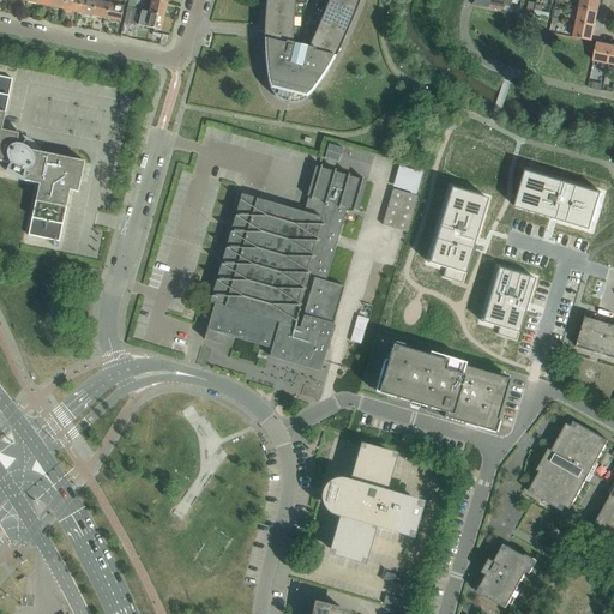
[(66,0),(52,0),(50,7),(64,11),(66,0)]
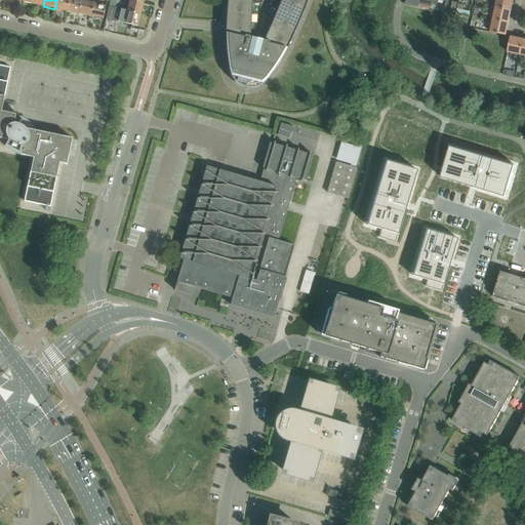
[(67,11),(69,0),(56,0),(54,9),(67,11)]
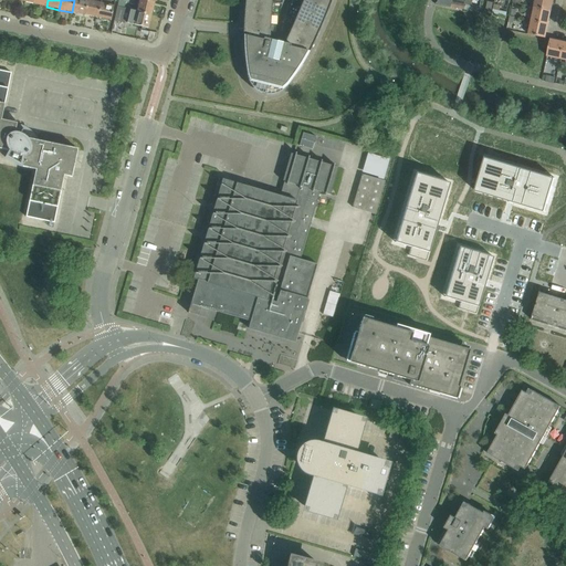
[(85,16),(87,0),(74,0),(72,12),(85,16)]
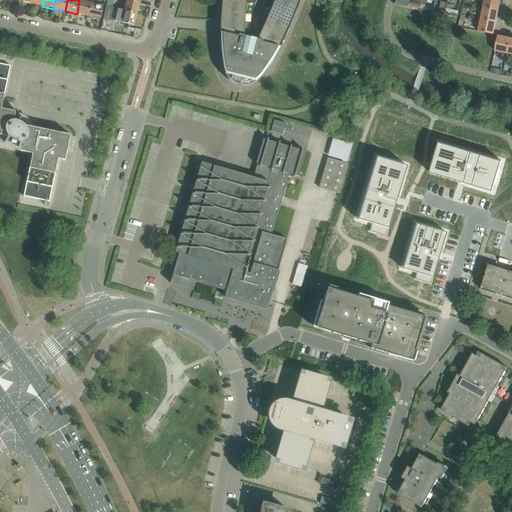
[(89,16),(91,0),(79,0),(77,14),(89,16)]
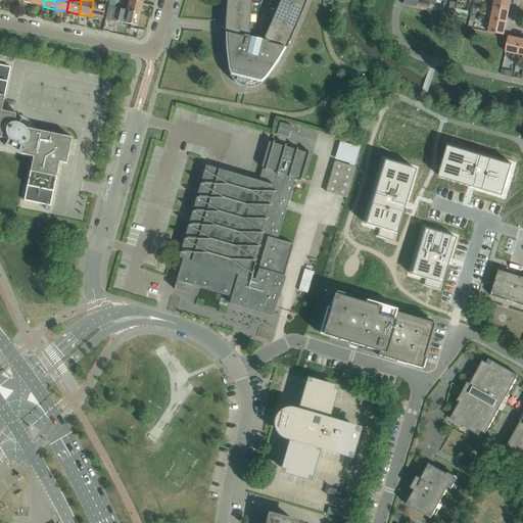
[(103,19),(106,1),(100,0),(93,0),(91,16),(103,19)]
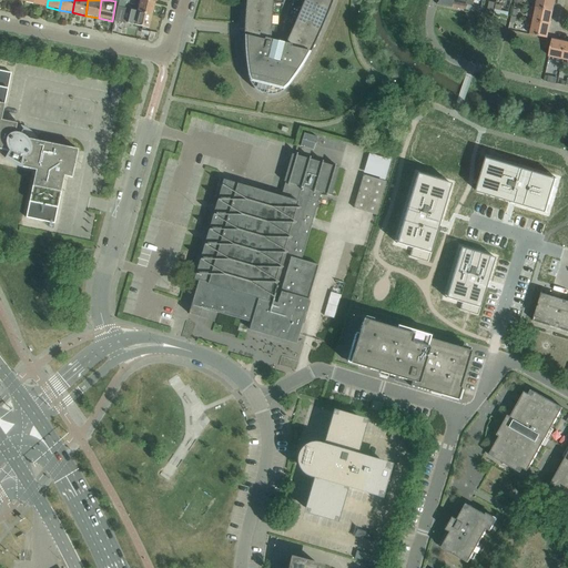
[(124,9),(125,8),(127,1),(124,1),(124,0),(119,0),(118,8),(124,9)]
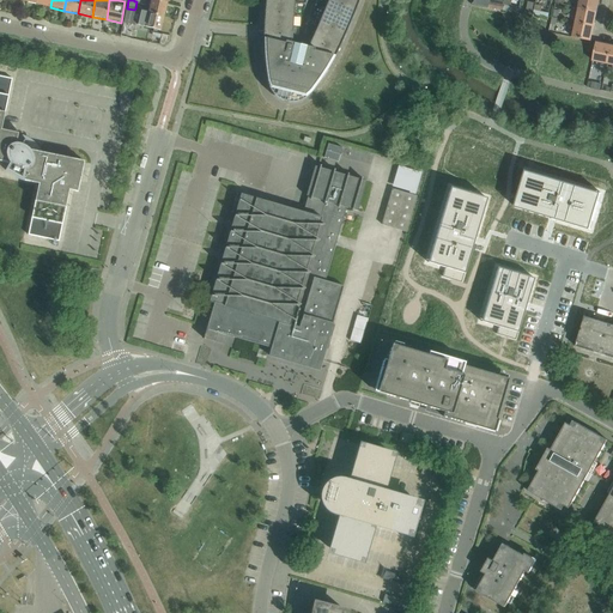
[(164,17),(168,4),(155,0),(151,0),(149,12),(149,13),(164,17)]
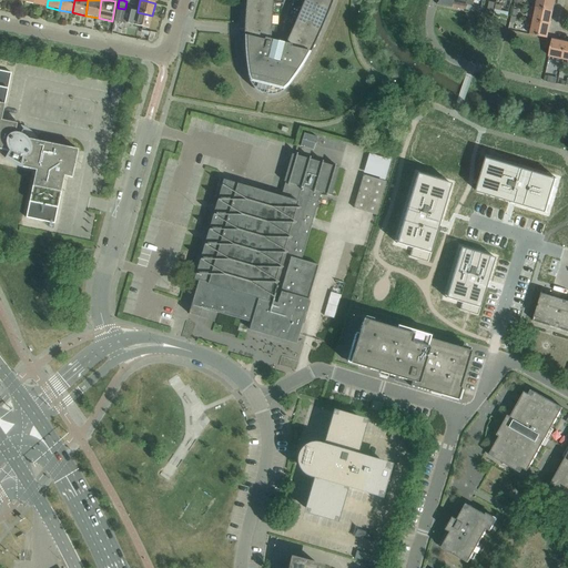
[(323,21),(327,10),(305,0),(300,11),(323,21)]
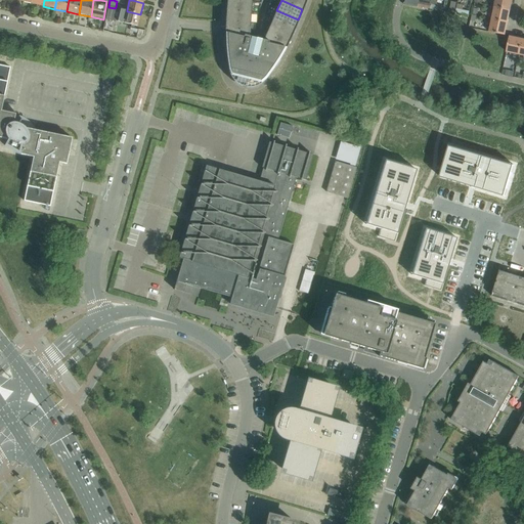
[(304,4),(305,0),(280,0),(281,0),(302,9),(304,4)]
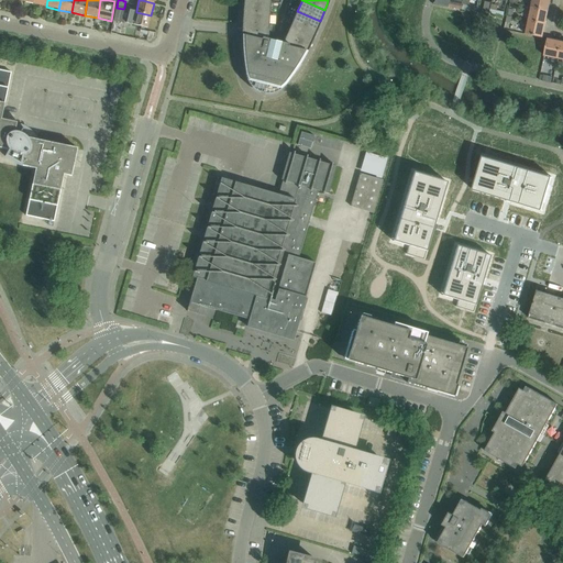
[(548,11),(550,0),(532,0),(531,7),(548,11)]
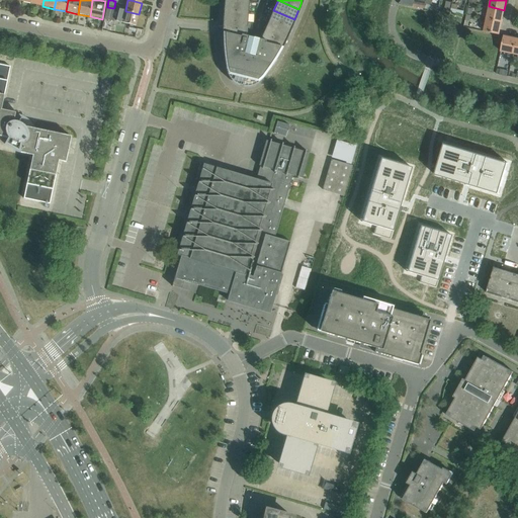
[(248,14),(249,4),(227,2),(226,11),(226,12),(248,14)]
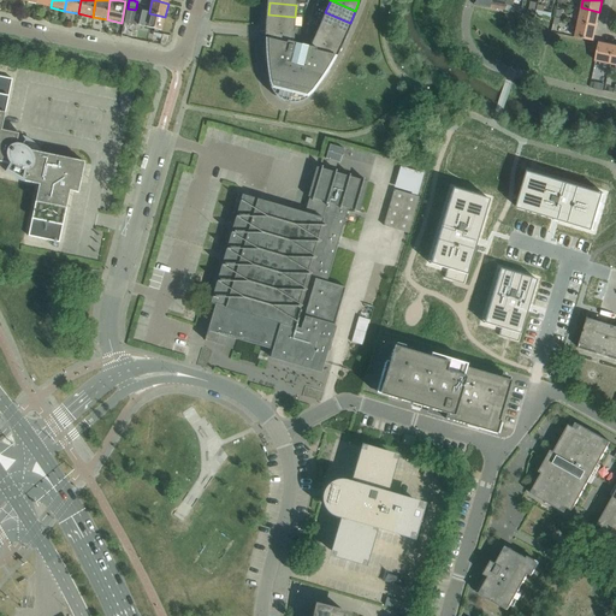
[(597,27),(599,12),(581,7),(578,23),(597,27)]
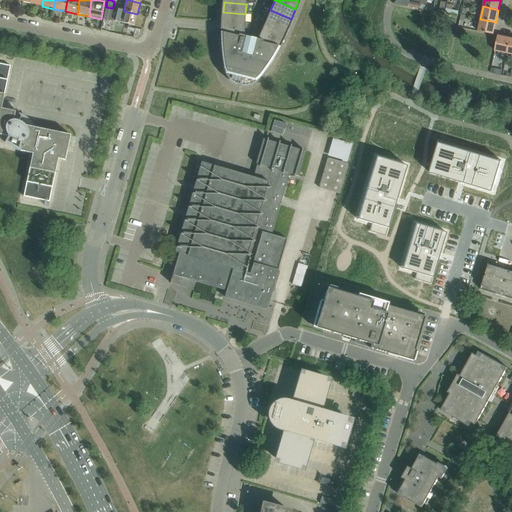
[(134,26),(137,14),(124,11),(124,10),(113,7),(112,8),(106,7),(103,20),(110,21),(110,20),(134,26)]
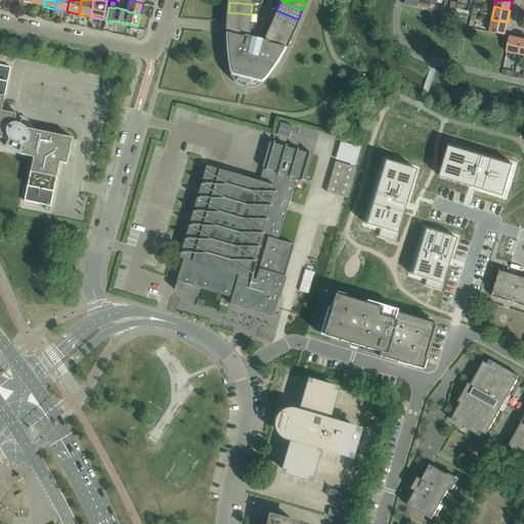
[(468,16),(469,11),(456,8),(455,14),(468,16)]
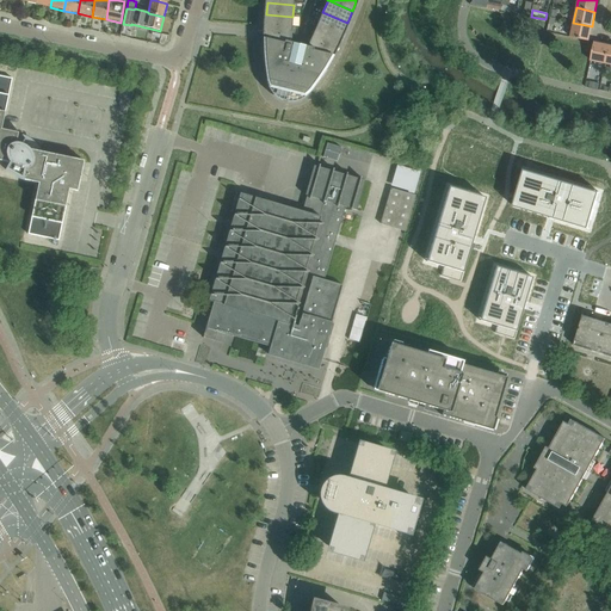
[(345,29),(347,23),(322,12),(318,24),(343,34),(345,29)]
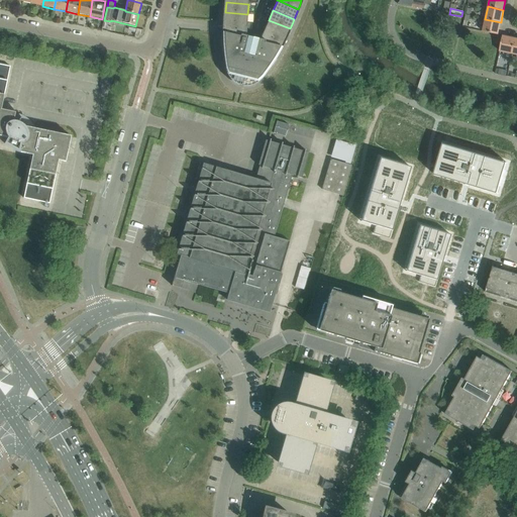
[(246,25),(247,14),(225,12),(224,23),(246,25)]
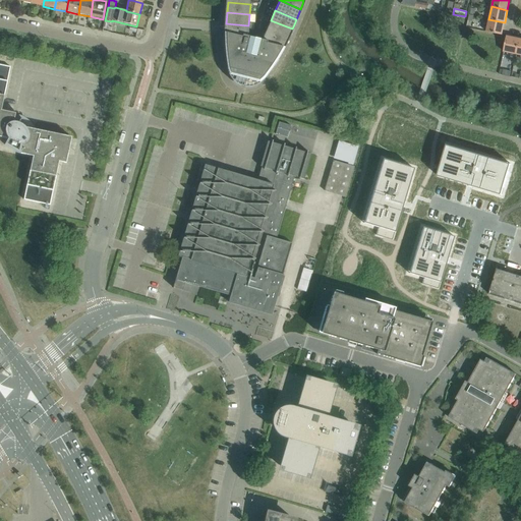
[(502,35),(505,22),(488,19),(486,32),(502,35)]
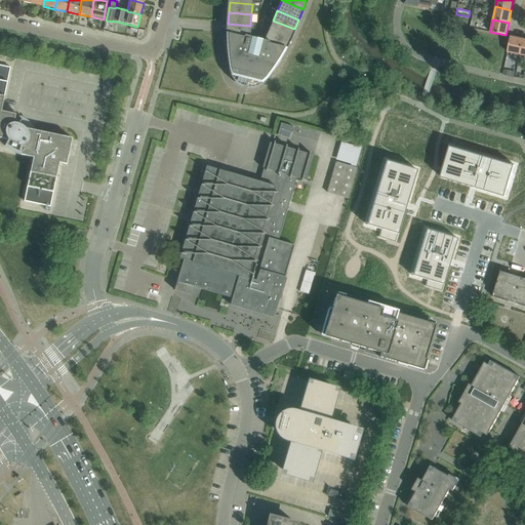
[(289,39),(294,29),(273,21),(269,30),(289,39)]
